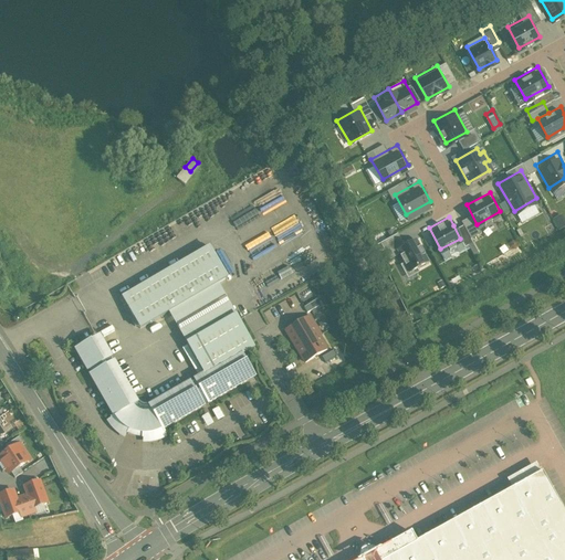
[(463,220),(453,225),(460,239),(462,242),(472,238),(463,220)]
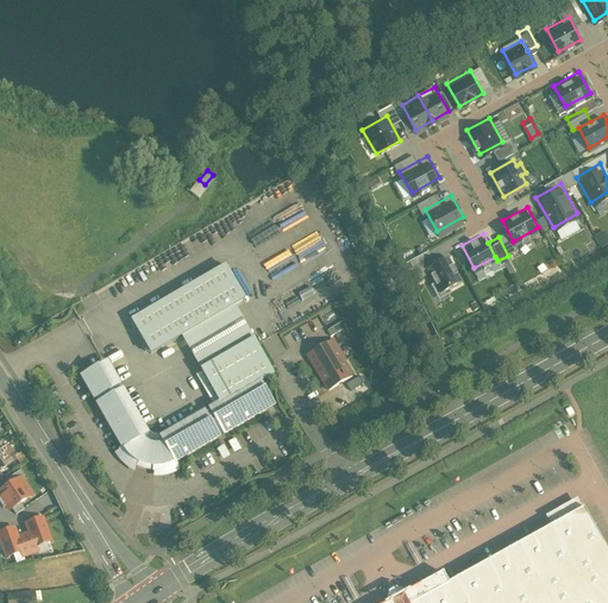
[(264,265),(289,251),(287,246),(262,261),(264,265)]
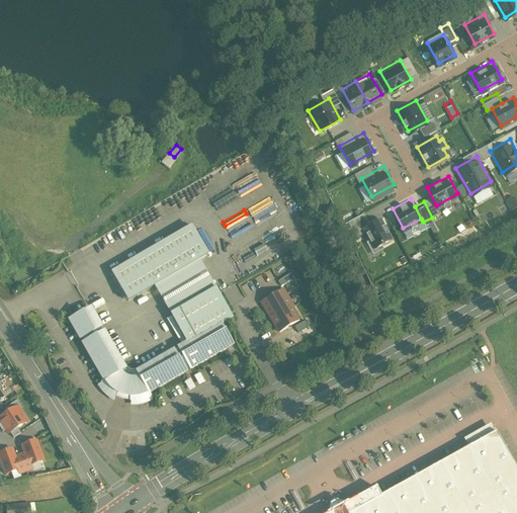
[(393,235),(380,214),(363,223),(374,244),(393,235)]
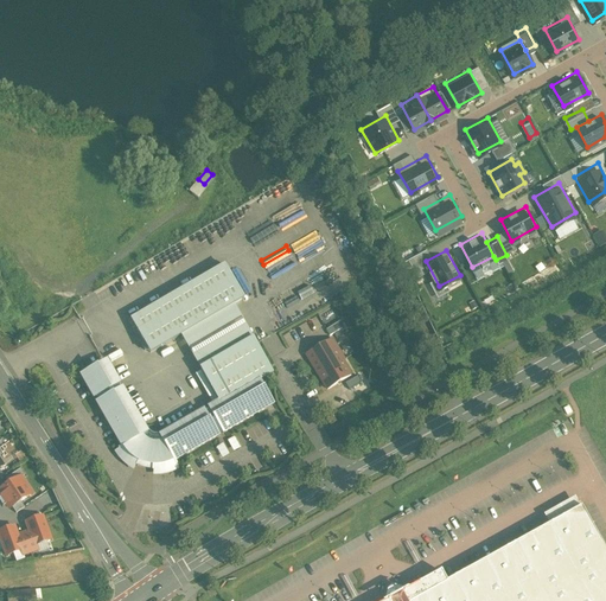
[(223,260),(129,314),(150,349),(180,331),(233,301),(243,295),(223,260)]
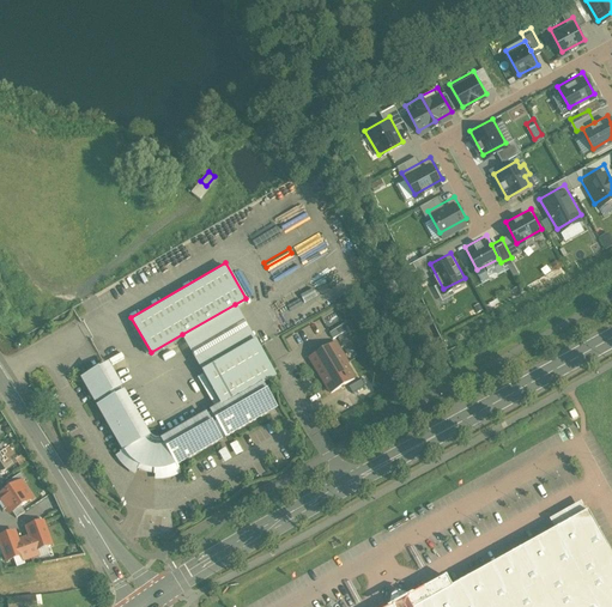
[(311,283),(298,287),(301,295),(314,290),(311,283)]
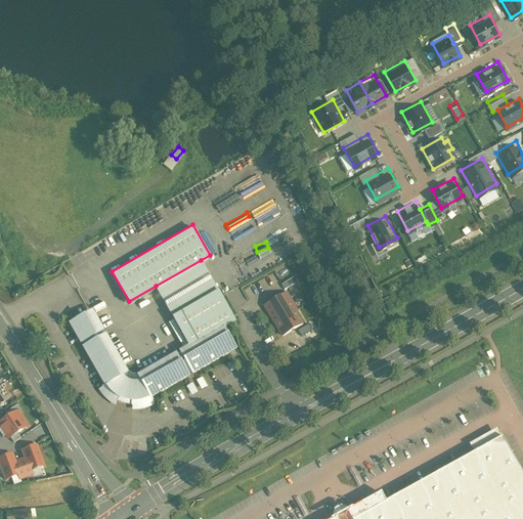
[(251,247),(241,251),(244,256),(253,251),(251,247)]
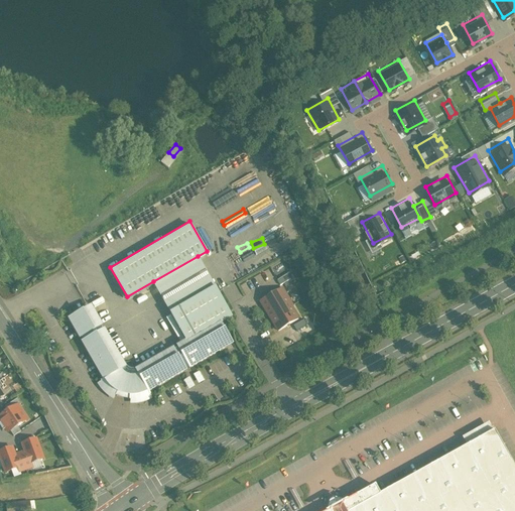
[(214,283),(198,256),(153,281),(168,309),(214,283)]
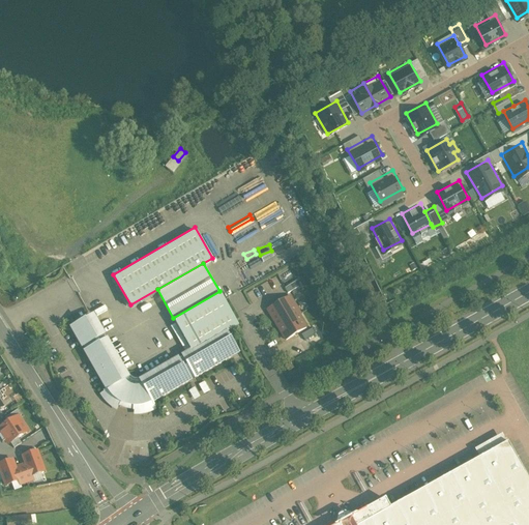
[(294,278),(284,284),(287,289),(297,283),(294,278)]
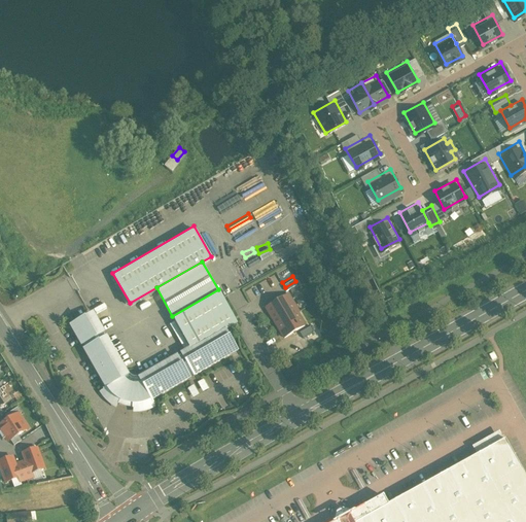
[(102,329),(91,310),(89,311),(70,321),(81,342),(83,345),(105,383),(102,385),(102,386),(103,385),(104,387),(106,389),(108,392),(111,394),(113,396),(117,399),(117,401),(118,398),(131,403),(131,405),(132,405),(132,404),(135,404),(140,403),(144,402),(147,401),(151,398),(152,399),(152,398),(151,395),(188,374),(188,373),(191,371),(193,372),(236,347),(229,334),(223,326),(234,320),(236,319),(218,289),(172,316),(189,346),(180,351),(177,353),(138,375),(137,372),(135,373),(134,373),(132,373),(131,373),(131,372),(130,371),(129,370),(127,372),(104,334),(102,331),(102,329)]
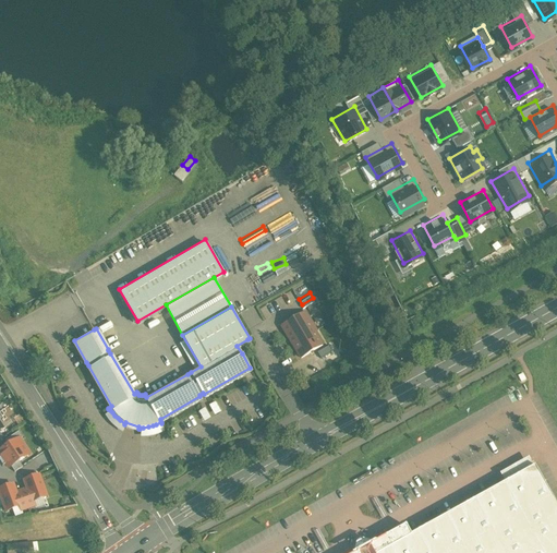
[(304,308),(281,322),(300,353),(322,340),(314,328),(315,327),(304,308)]
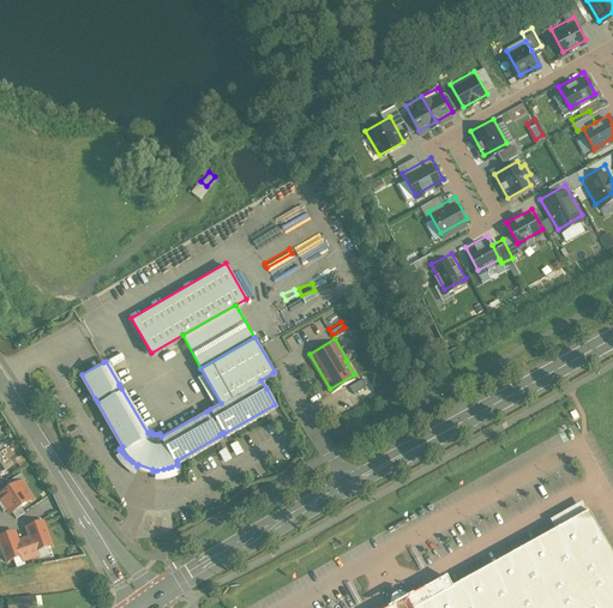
[(361,375),(348,383),(352,389),(365,381),(361,375)]
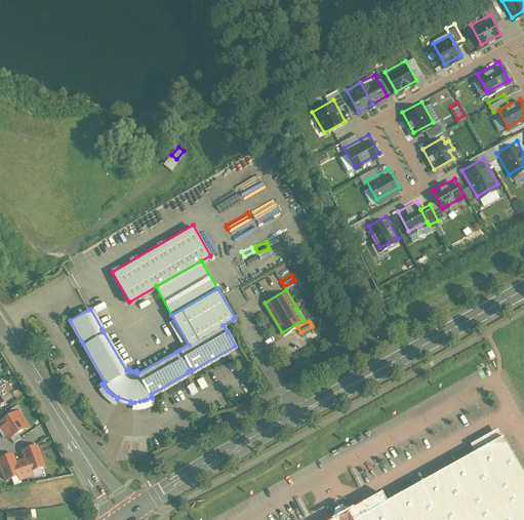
[(290,360),(286,355),(281,359),(285,364),(290,360)]
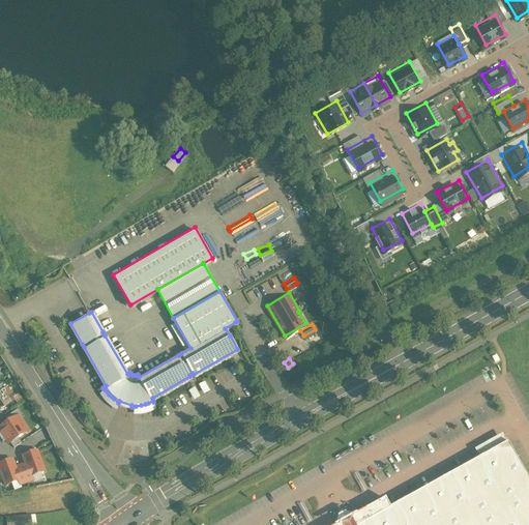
[(209,386),(204,378),(198,381),(203,390),(209,386)]
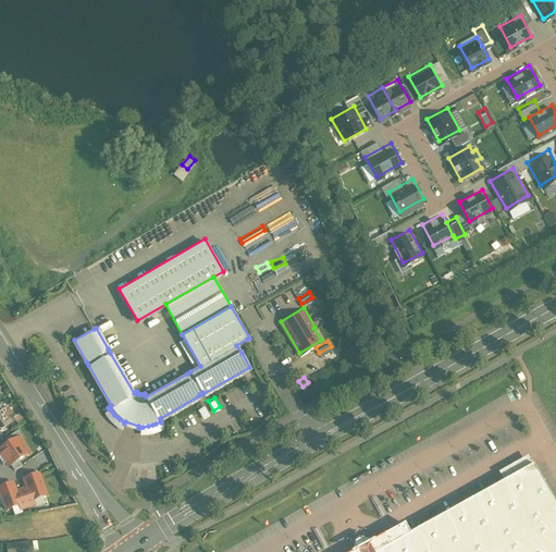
[(209,413),(204,403),(197,406),(202,416),(209,413)]
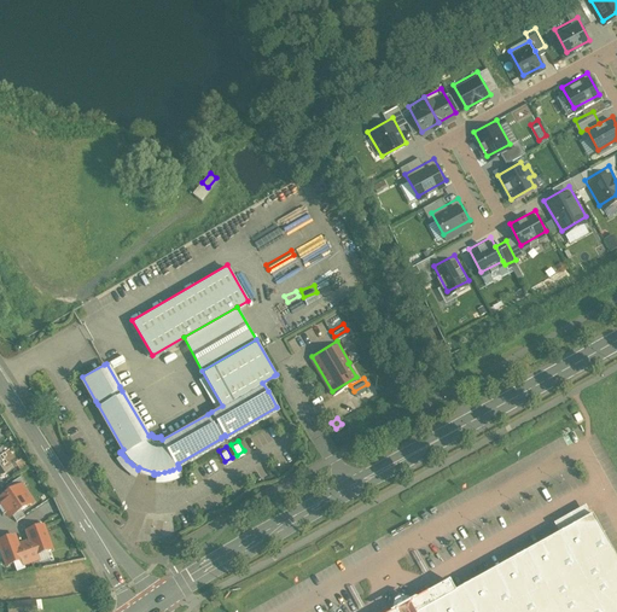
[(7,484),(22,477),(19,473),(6,479),(7,484)]
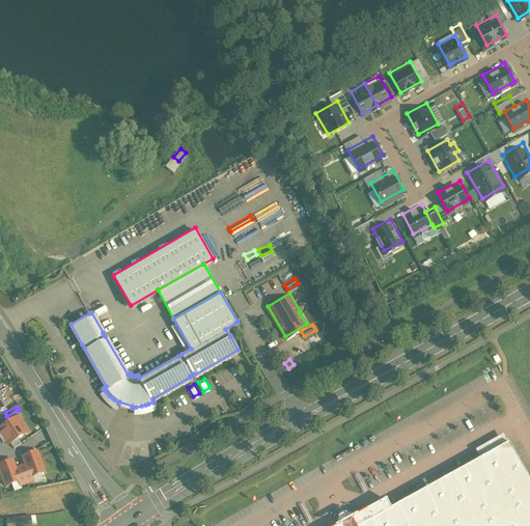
[(18,412),(0,422),(0,428),(8,441),(28,427),(18,412)]
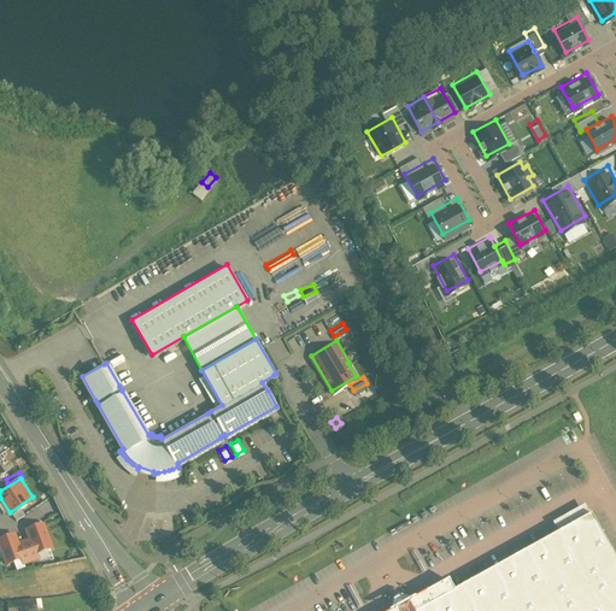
[(447,576),(411,597),(404,594),(399,597),(394,600),(392,607),(385,610),(615,610),(615,558),(590,511),(453,587),(447,576)]
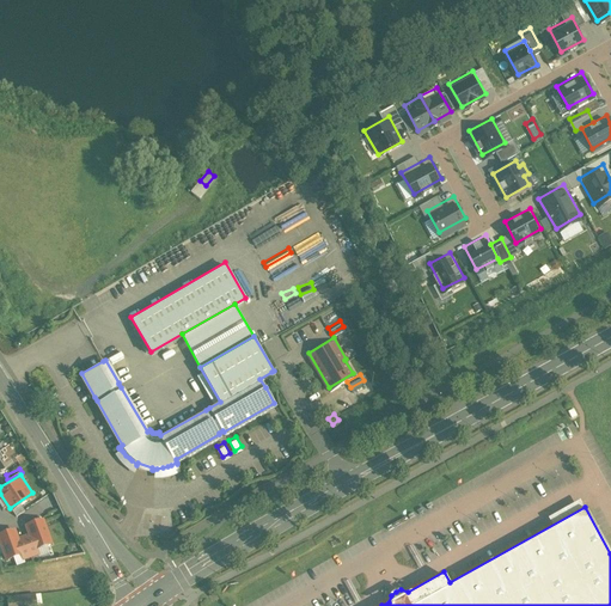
[(26,531),(23,532),(28,549),(52,540),(42,515),(24,521),(26,531)]
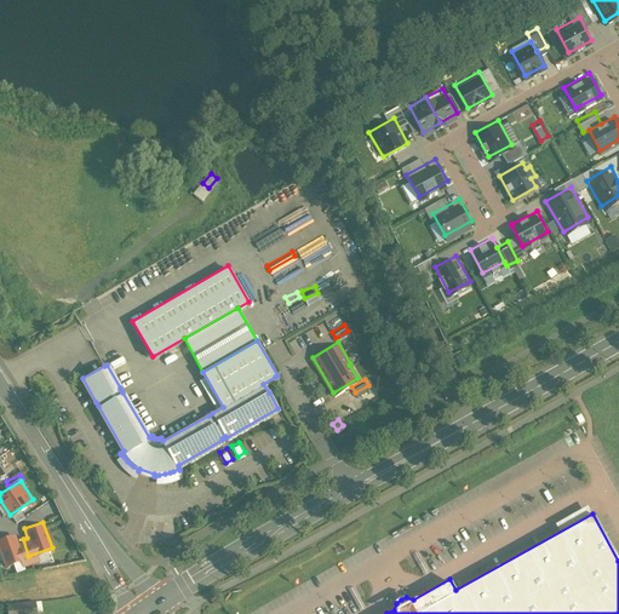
[(15,531),(0,535),(0,551),(5,564),(28,556),(23,539),(18,541),(15,531)]
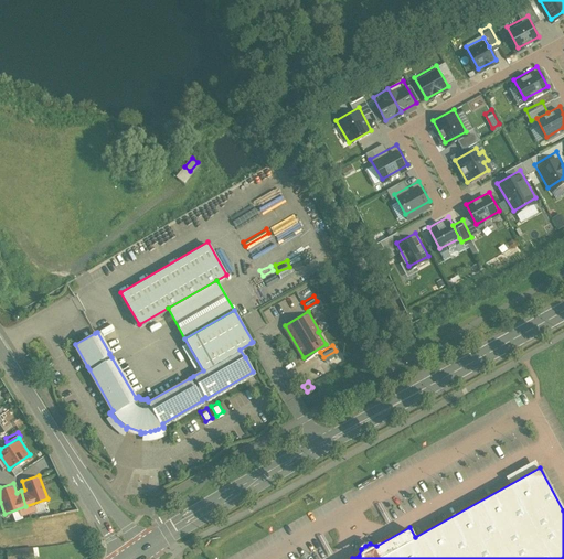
[(33,558),(32,545),(6,548),(7,558),(33,558)]
